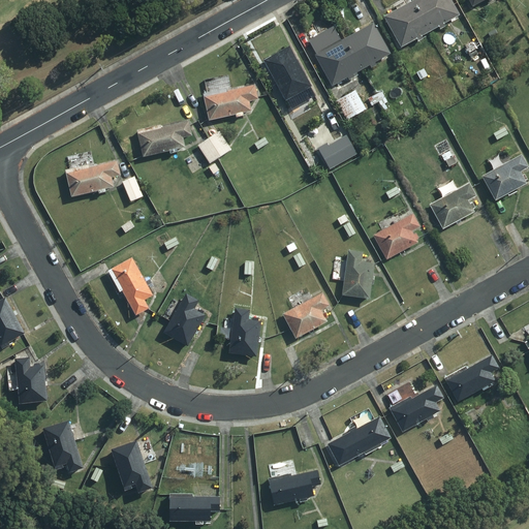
[(413,2),(429,30),(436,26),(438,29),(441,27),(440,24),(456,16),(446,0),(413,0),(412,1),(413,2)]
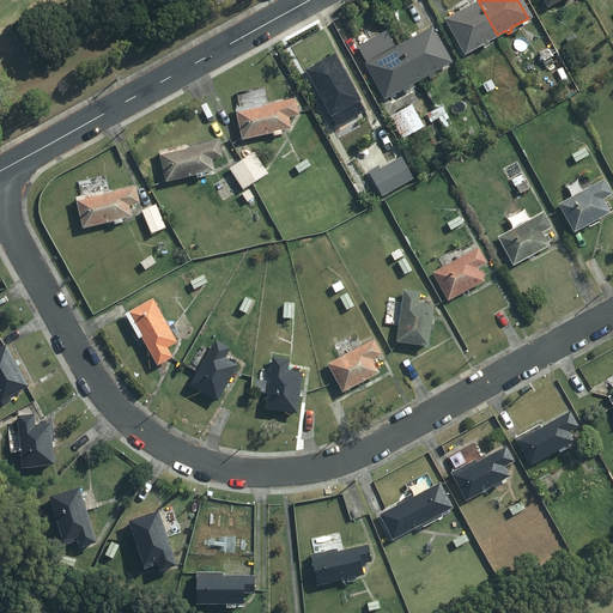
[(485,42),(497,35),(479,2),(478,1),(443,20),(462,54),(480,44),(481,48),(486,46),(485,42)]
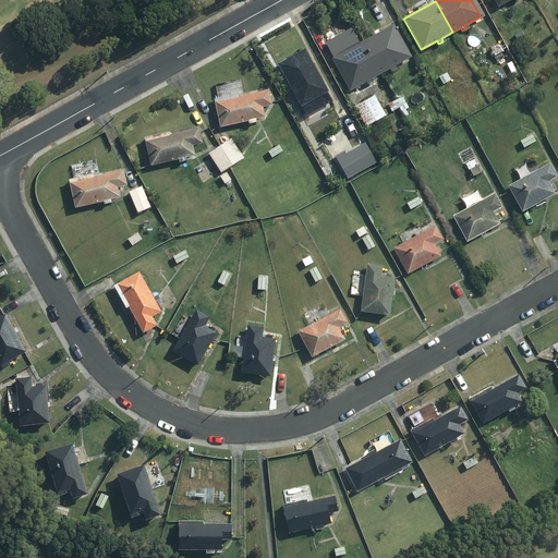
[(364,43),(380,73),(388,69),(389,71),(393,68),(392,64),(409,56),(391,24),(362,40),(364,43)]
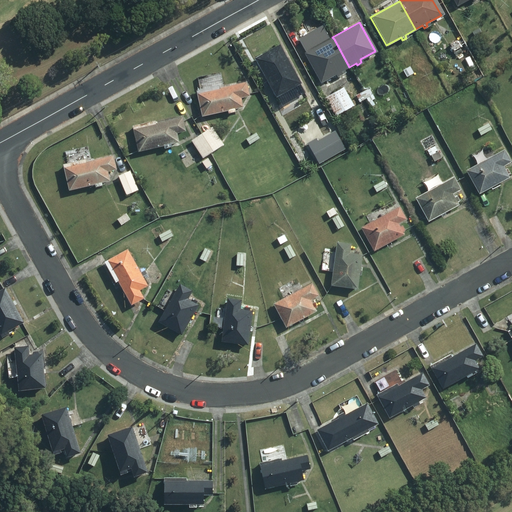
[(477,28),(470,32),(474,39),(481,35),(477,28)]
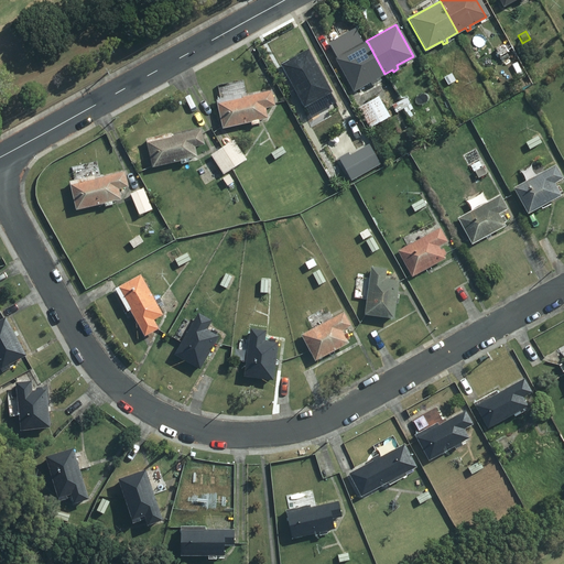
[(372,79),(384,74),(368,43),(366,41),(335,58),(353,90),(368,82),(369,85),(375,82),(372,79)]
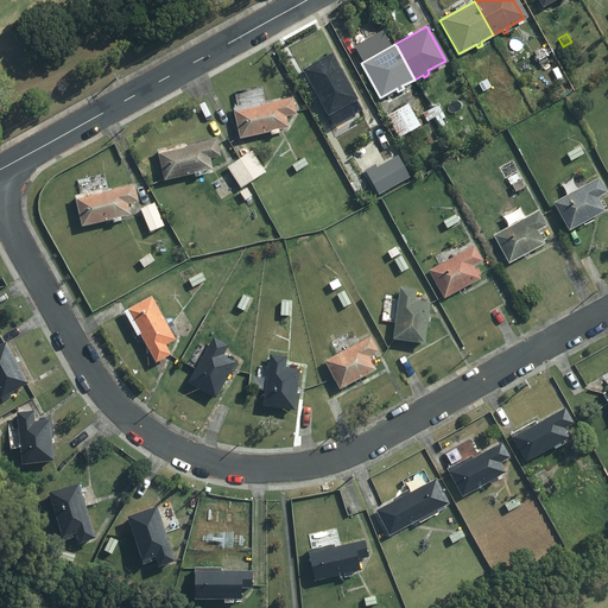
[(542,49),(533,52),(537,61),(545,56),(542,49)]
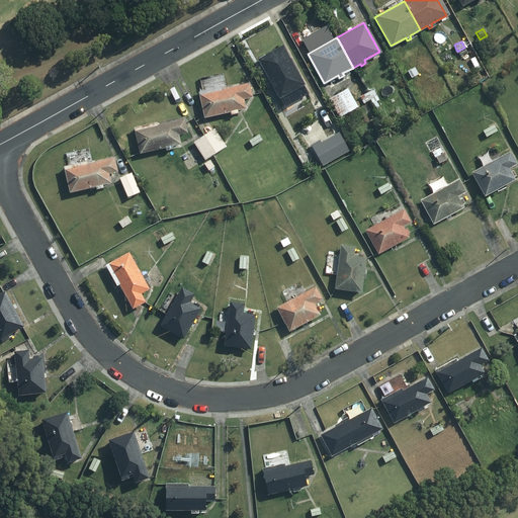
[(303,85),(281,46),(256,60),(277,98),(303,85)]
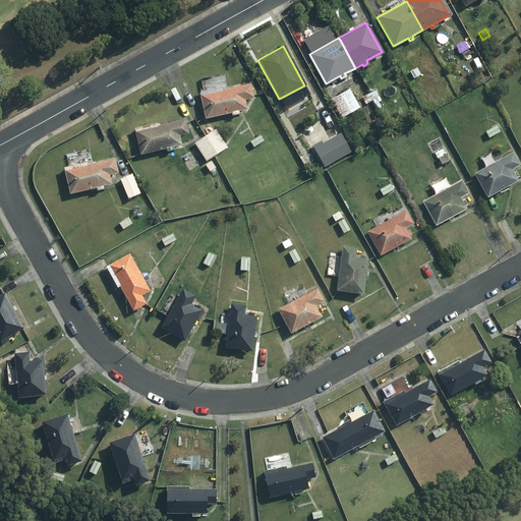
[(415,68),(409,72),(413,78),(419,74),(415,68)]
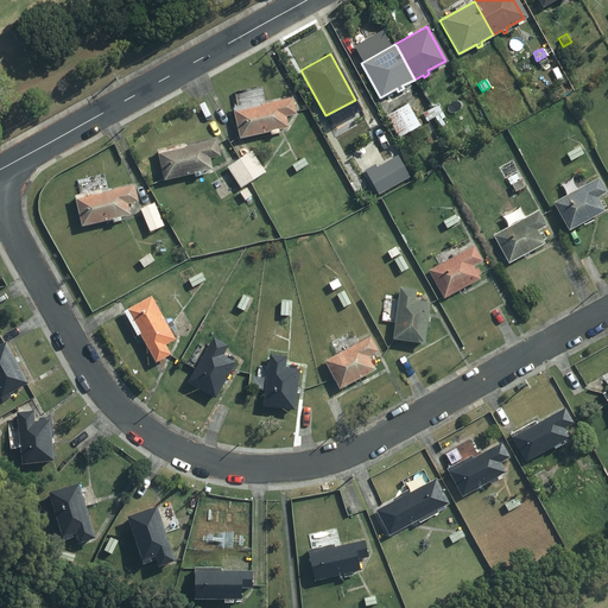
[(234,108),(240,138),(268,132),(268,134),(276,133),(274,130),(286,127),(284,116),(295,114),(291,100),(258,107),(257,103),(234,108)]
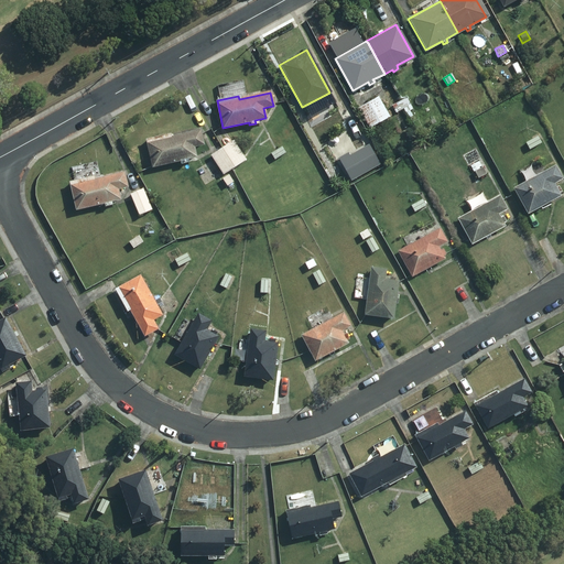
[(378,97),(357,108),(368,127),(388,116),(378,97)]
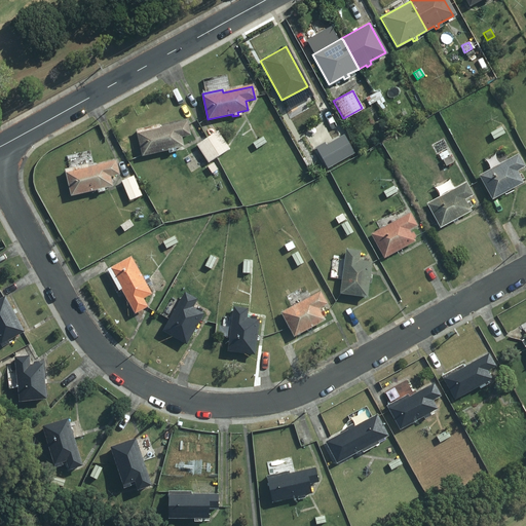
[(378,91),(373,95),(376,101),(382,98),(378,91)]
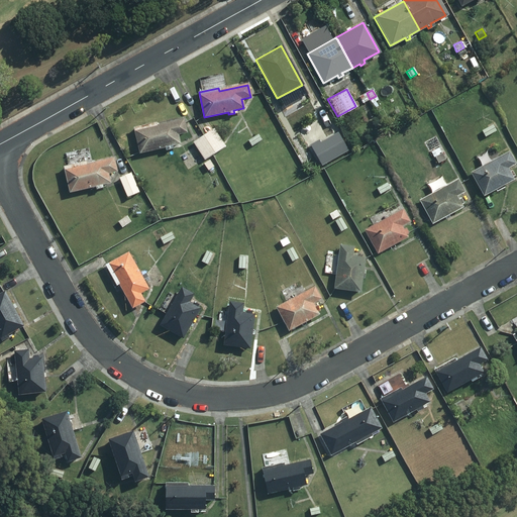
[(370,99),(367,93),(358,97),(363,103),(370,99)]
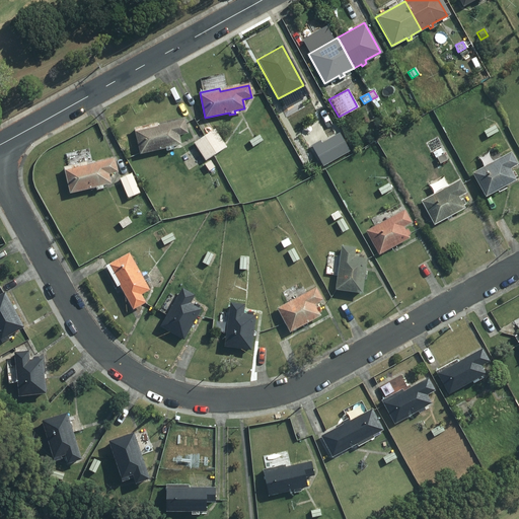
[(301,120),(295,124),(298,129),(304,126),(301,120)]
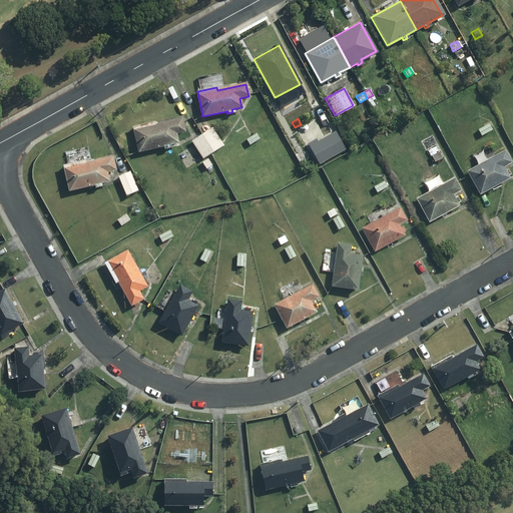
[(131,126),(136,151),(161,146),(161,149),(168,147),(168,145),(177,143),(175,133),(183,131),(181,119),(153,125),(152,122),(131,126)]
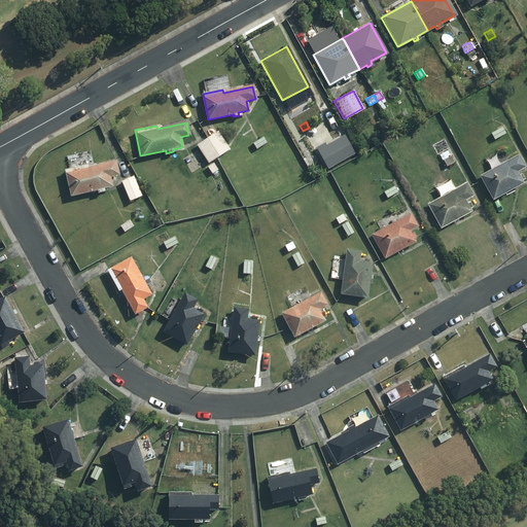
[(501,128),(494,132),(498,138),(504,134),(501,128)]
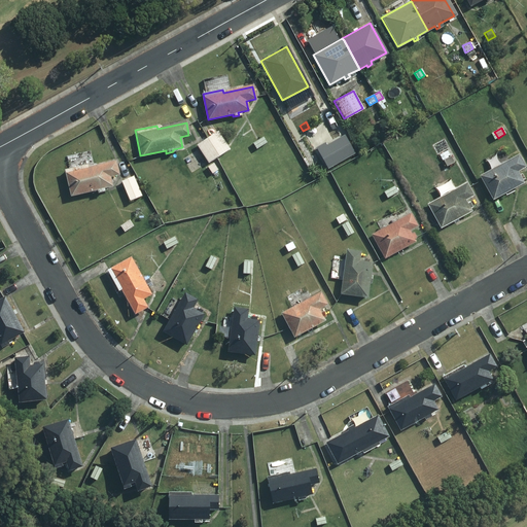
[(219,131),(206,138),(216,156),(230,149),(219,131)]
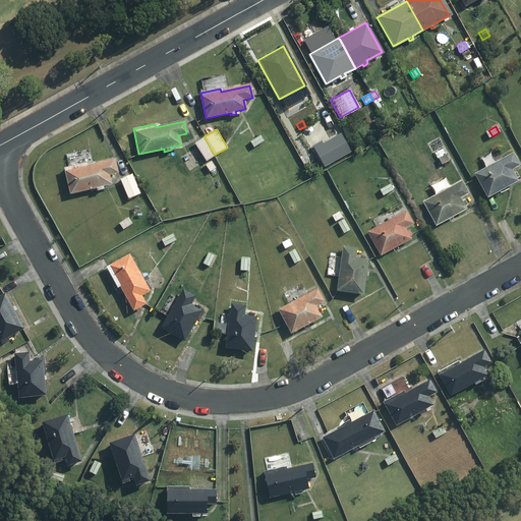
[(351,151),(341,134),(322,146),(320,141),(311,147),(324,167),(351,151)]
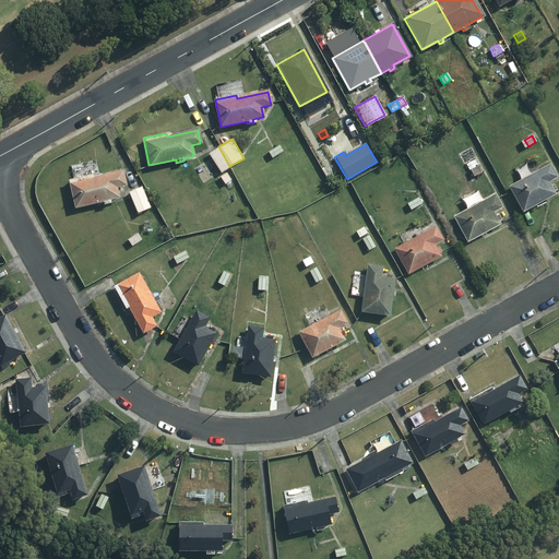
[(283,151),(280,145),(269,152),(272,157),(283,151)]
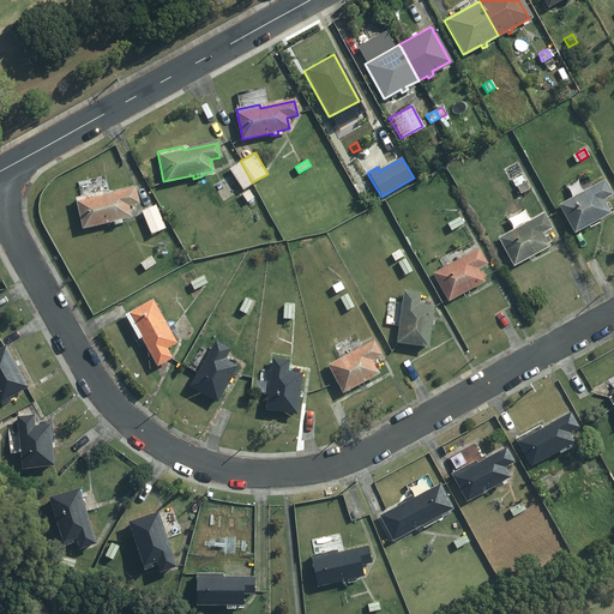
[(252,182),(240,161),(228,168),(240,190),(252,182)]
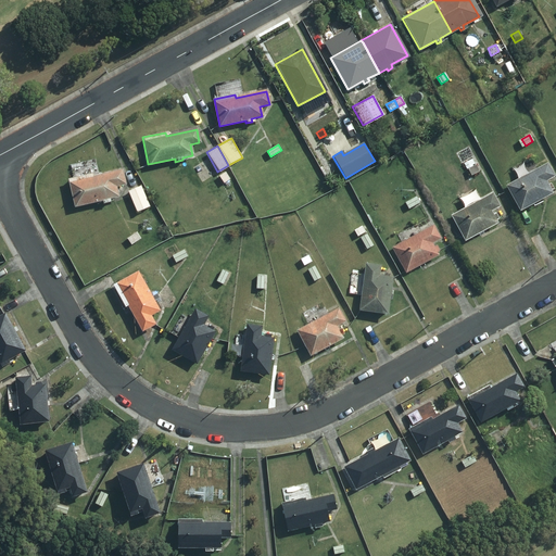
[(467,168),(471,175),(479,171),(475,164),(467,168)]
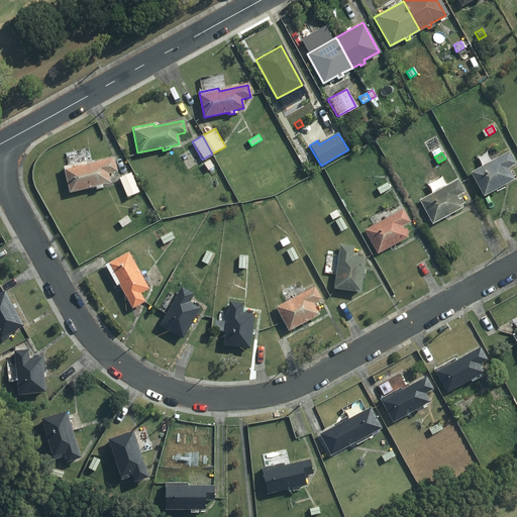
[(507,152),(469,174),(481,196),(512,180),(510,177),(512,176),(510,172),(508,173),(506,169),(513,164),(507,152)]
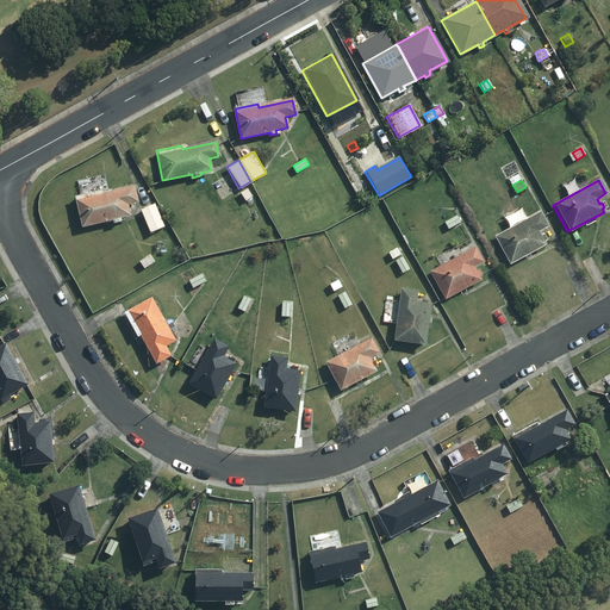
[(73,198),(80,226),(110,219),(111,224),(118,222),(117,218),(129,215),(126,205),(136,201),(134,187),(99,195),(98,191),(73,198)]
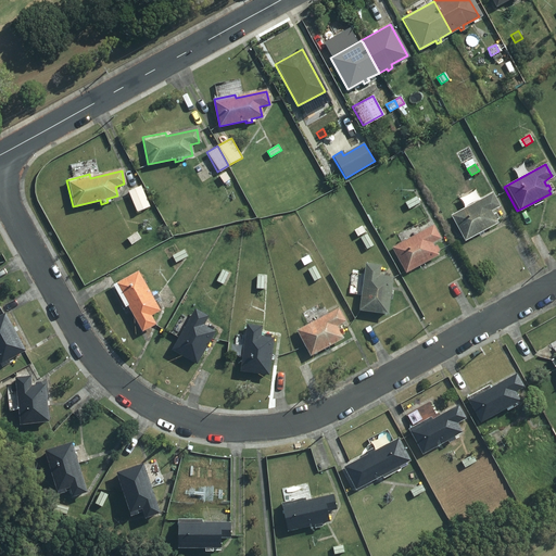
[(229,179),(225,173),(218,177),(223,184),(229,179)]
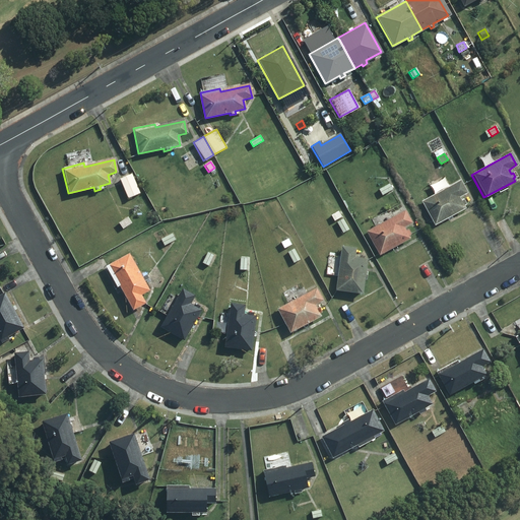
[(139,193),(131,175),(119,180),(127,198),(139,193)]
